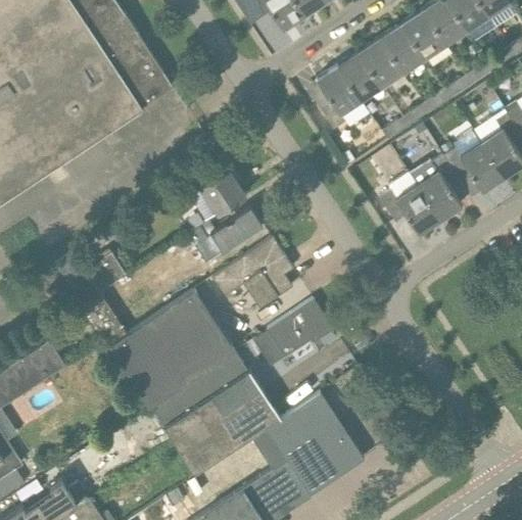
[(0,0),(0,199),(173,86),(115,0),(0,0)]
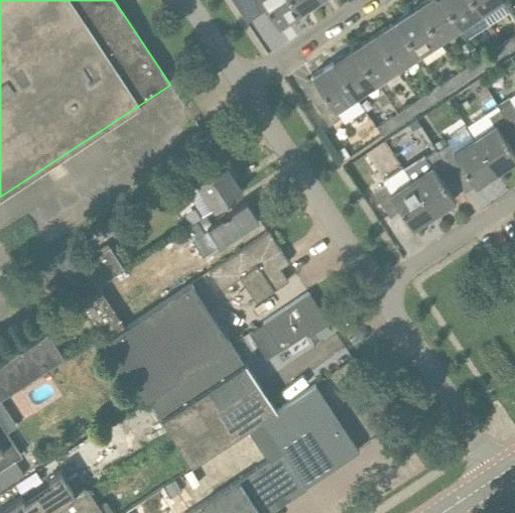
[(279,29),(300,15),(290,0),(244,0),(257,18),(267,11),(279,29)]
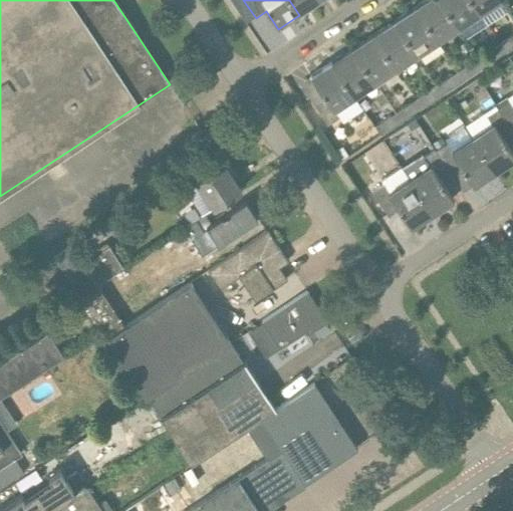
[(289,0),(299,15),(320,1),(319,0),(289,0)]
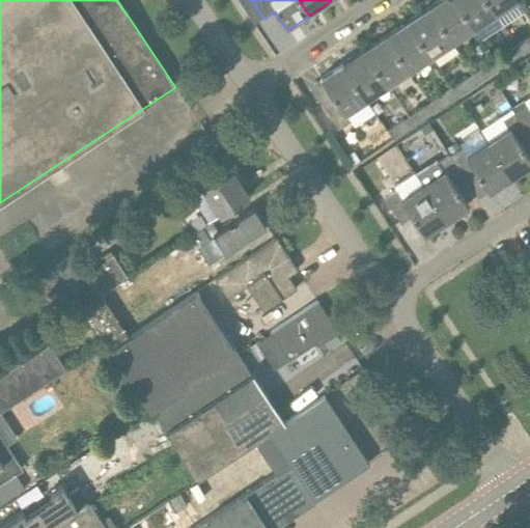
[(454,45),(475,31),(454,0),(442,0),(429,9),(454,45)]
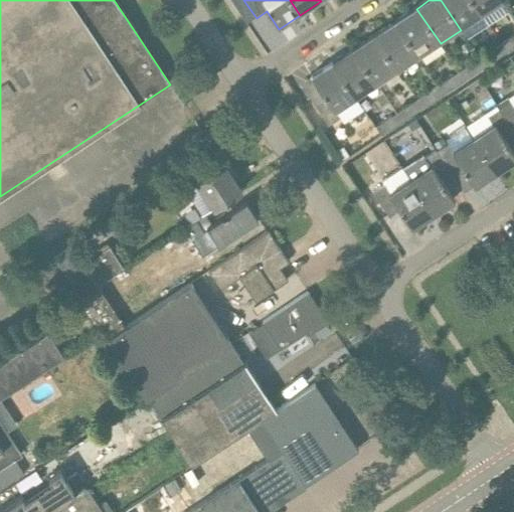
[(441,0),(461,30),(482,16),(471,0),(441,0)]
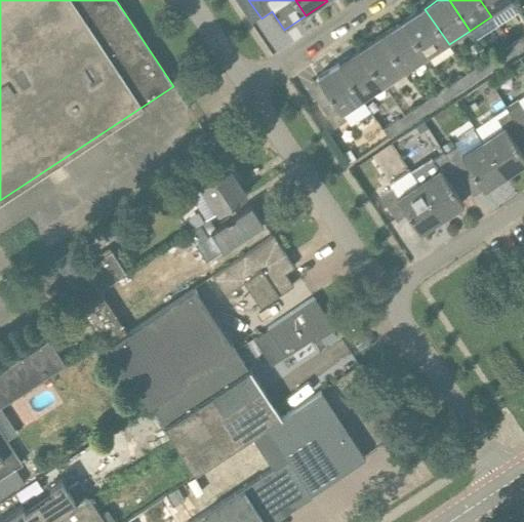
[(513,2),(511,0),(480,0),(491,16),(513,2)]
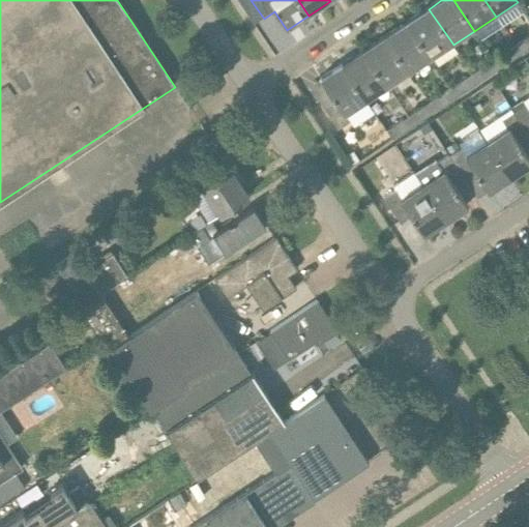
[(431,59),(453,45),(429,9),(407,23),(431,59)]
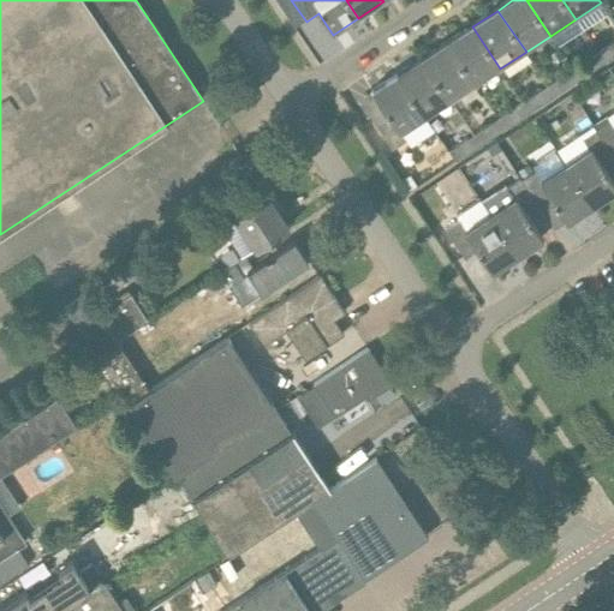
[(475,85),(500,69),(472,27),(447,43),(475,85)]
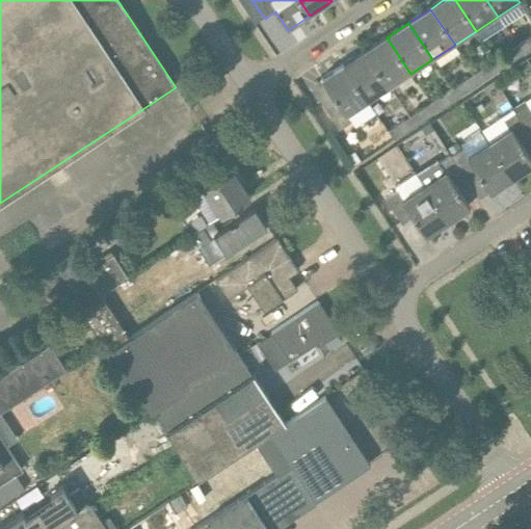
[(389,88),(410,74),(387,37),(365,52),(389,88)]
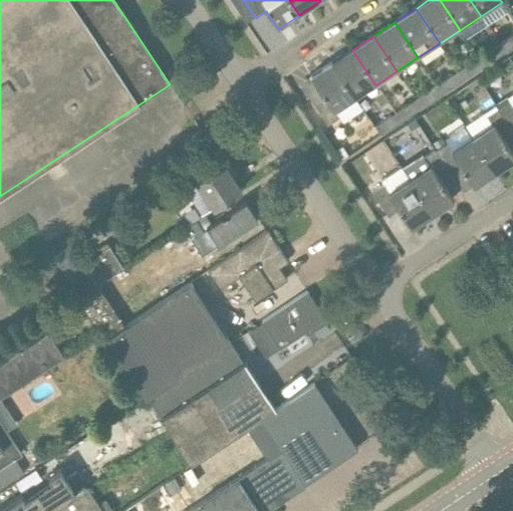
[(512,36),(500,45),(506,54),(512,49),(512,36)]
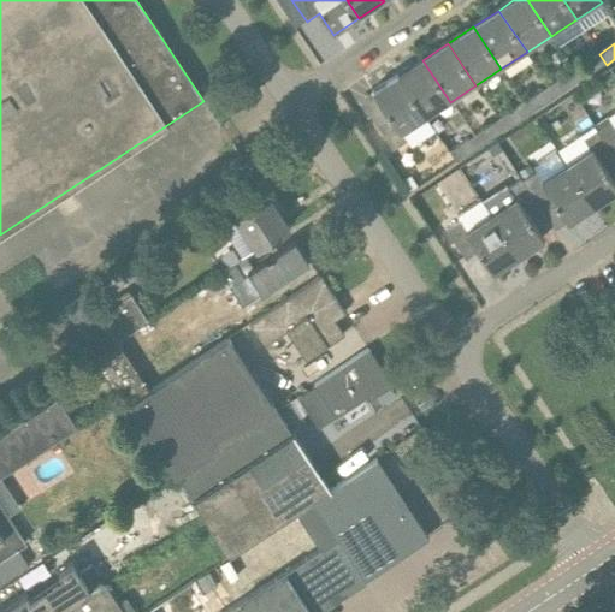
[(575,71),(581,82),(607,65),(599,54),(575,71)]
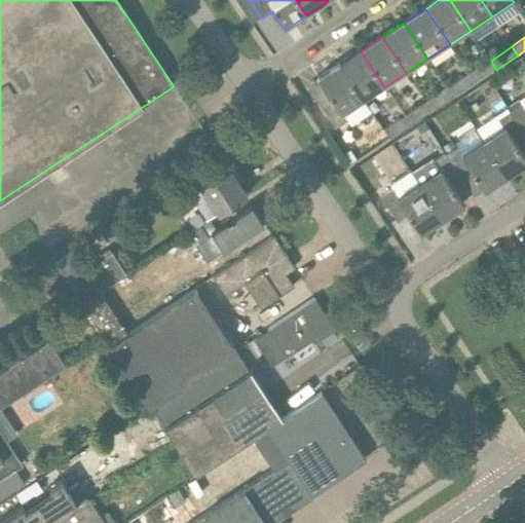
[(363,102),(384,87),(361,51),(339,66),(363,102)]
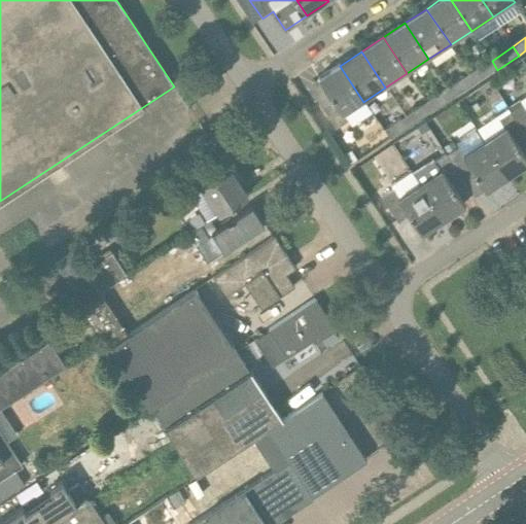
[(469,75),(476,84),(497,70),(492,61),(469,75)]
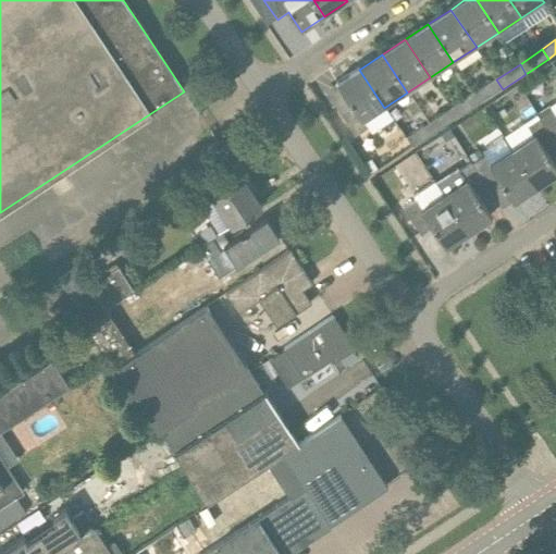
[(363,122),(384,108),(359,70),(336,84),(349,103),(337,111),(356,138),(368,130),(363,122)]
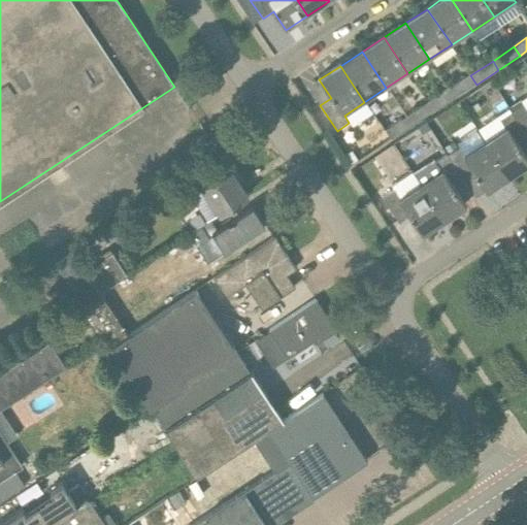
[(450,90),(455,98),(476,85),(470,75),(450,90)]
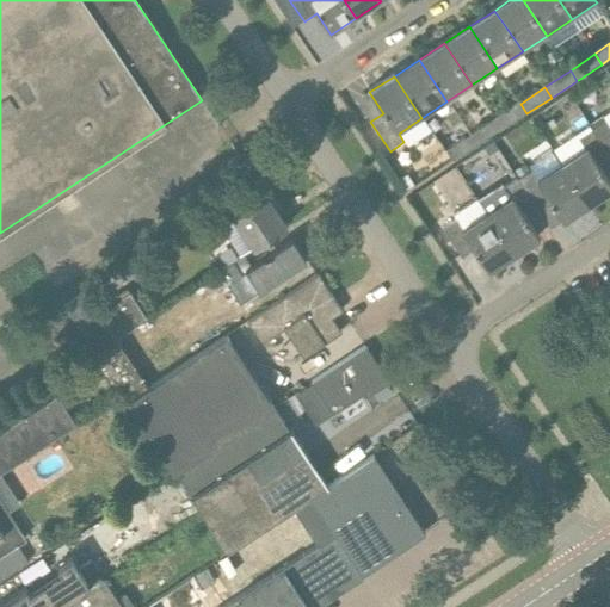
[(495,121),(503,130),(527,113),(521,104),(495,121)]
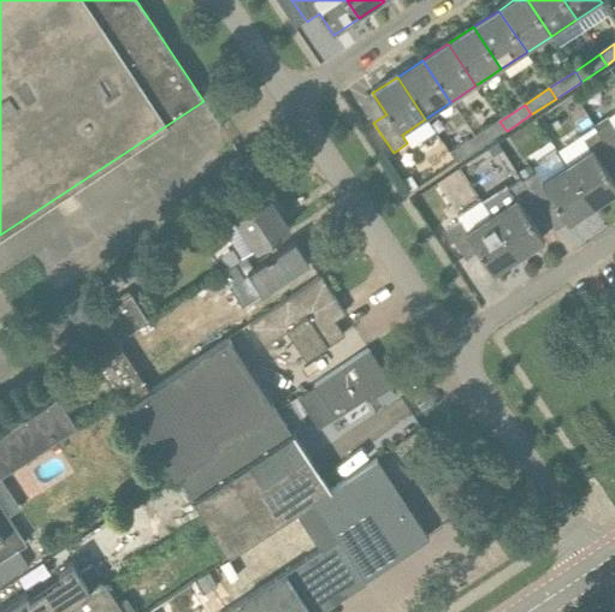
[(474,137),(482,148),(507,131),(500,122),(474,137)]
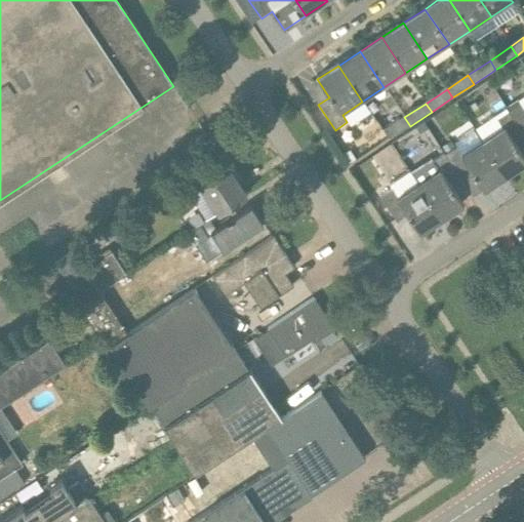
[(523,110),(521,106),(509,114),(523,135),(523,110)]
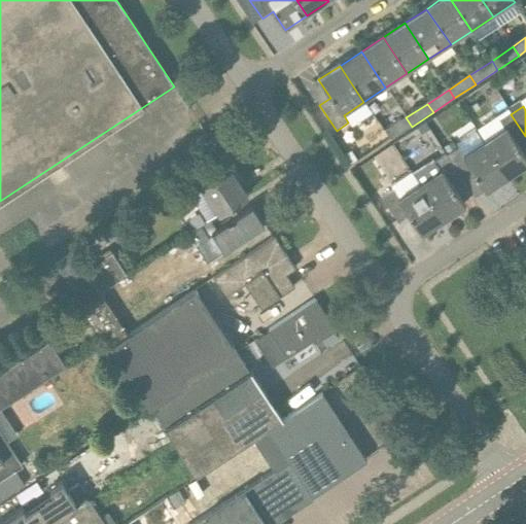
[(485,142),(507,178),(525,166),(525,158),(518,146),(525,140),(525,136),(511,114),(499,121),(504,129),(485,142)]
